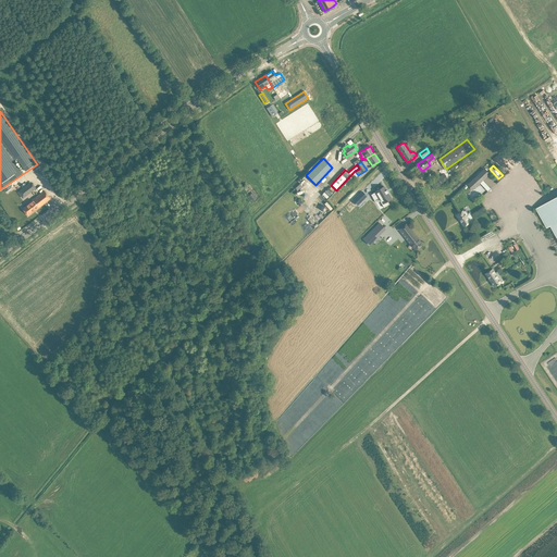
[(467,184),(472,190),(490,174),(484,168),(467,184)]
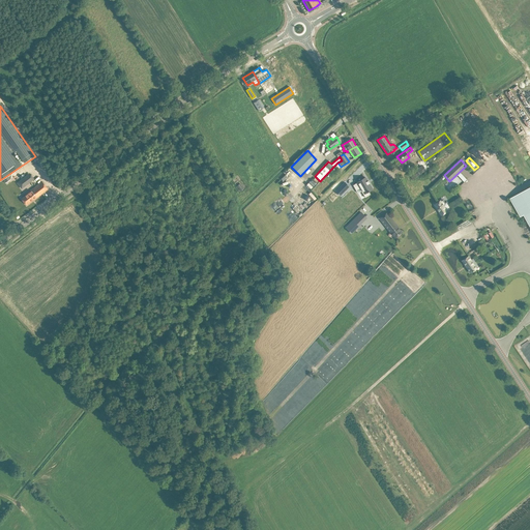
[(410,174),(413,179),(425,171),(422,166),(410,174)]
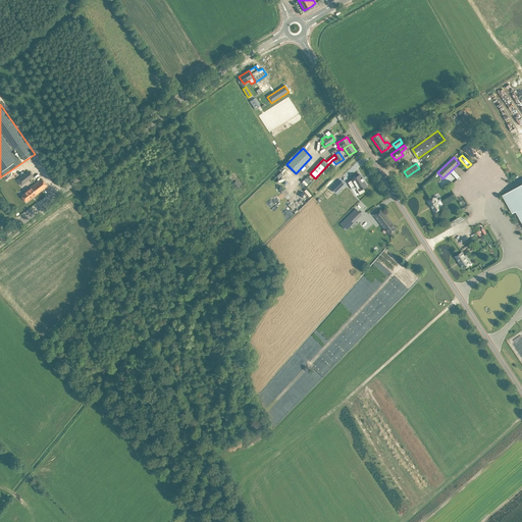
[(489,172),(486,173),(492,187),(494,185),(489,172)]
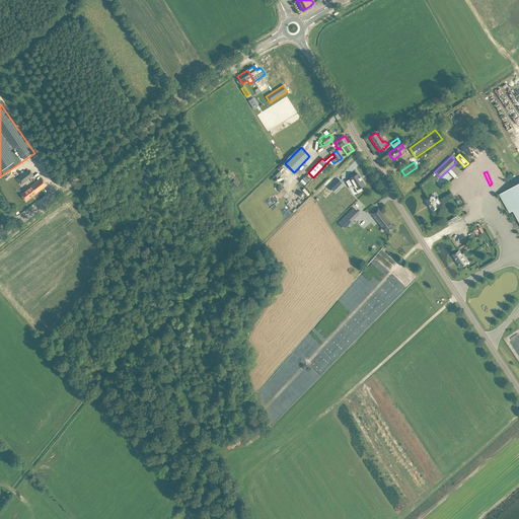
[(349,177),(345,179),(348,184),(352,181),(357,191),(358,191),(357,192),(362,189),(360,186),(363,183),(357,172),(349,177)]
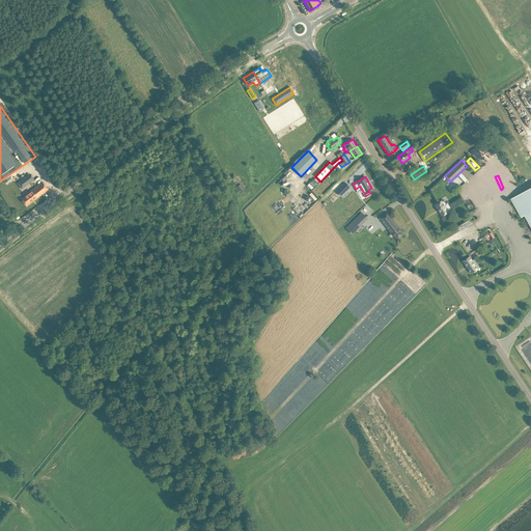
[(22,199),(27,205),(48,189),(43,182),(28,193),(28,194),(22,199)]
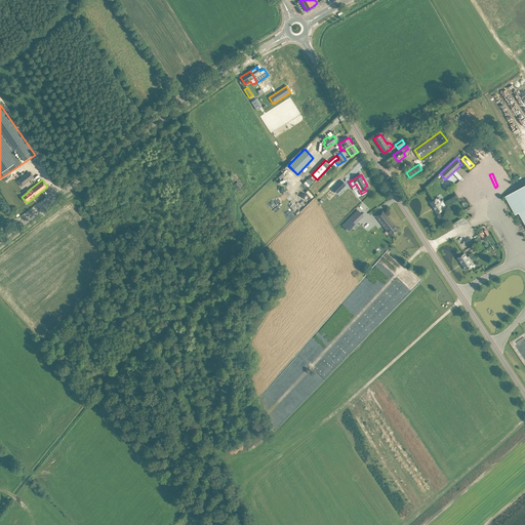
[(340,180),(332,189),(336,193),(345,185),(340,180)]
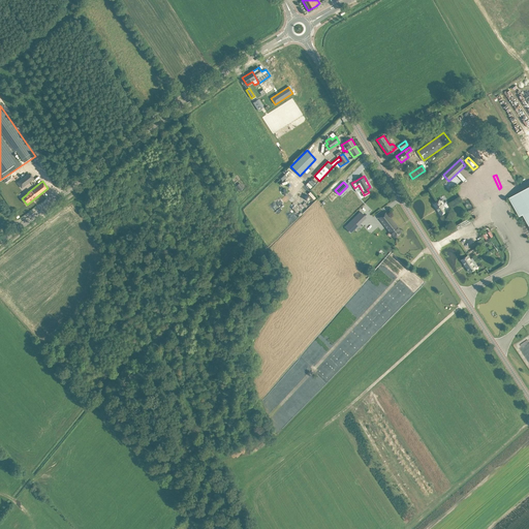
[(528,186),(509,197),(520,216),(523,214),(528,224),(528,186)]
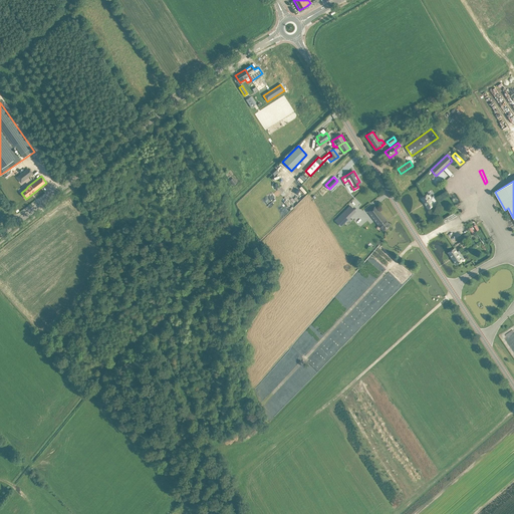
[(295,205),(307,193),(300,186),(288,197),(295,205)]
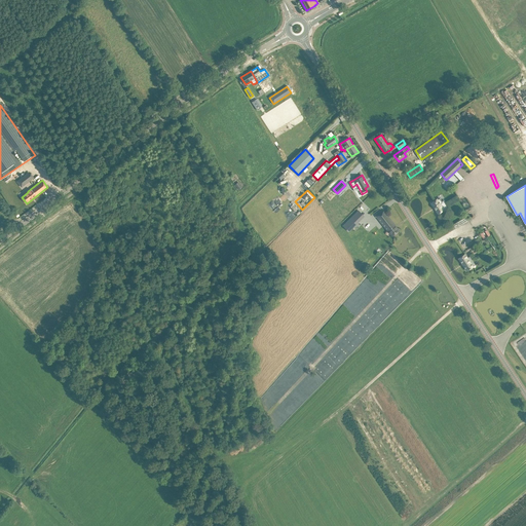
[(444,210),(446,209),(448,208),(444,199),(442,200),(440,202),(437,198),(430,202),(438,214),(444,210)]
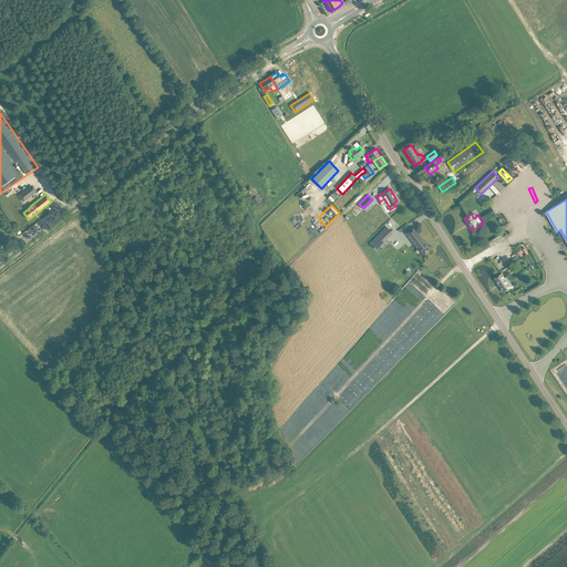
[(387,227),(370,244),(375,249),(392,233),(387,227)]
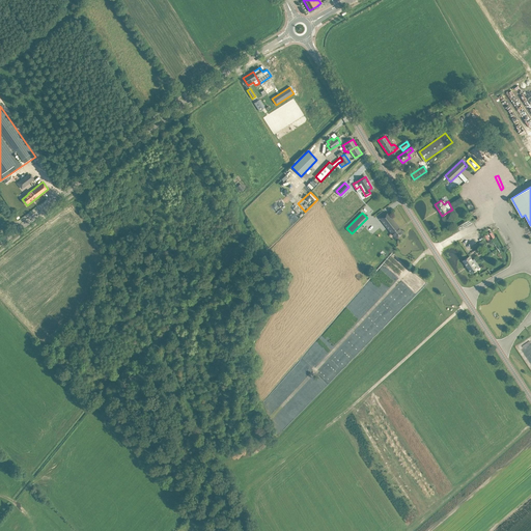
[(381,219),(396,239),(402,233),(387,213),(381,219)]
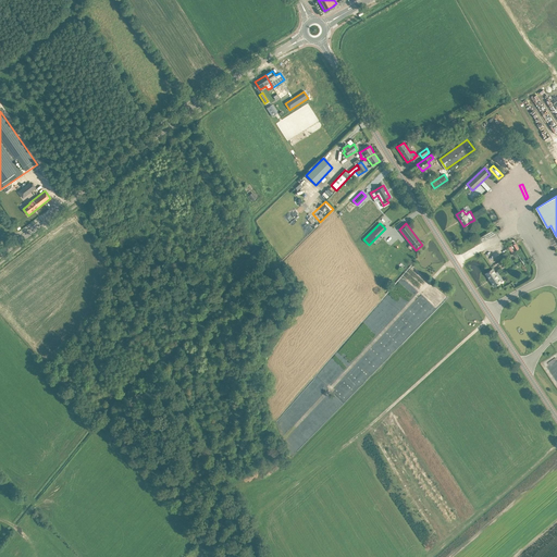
[(369,282),(400,240),(392,234),(360,275),(369,282)]
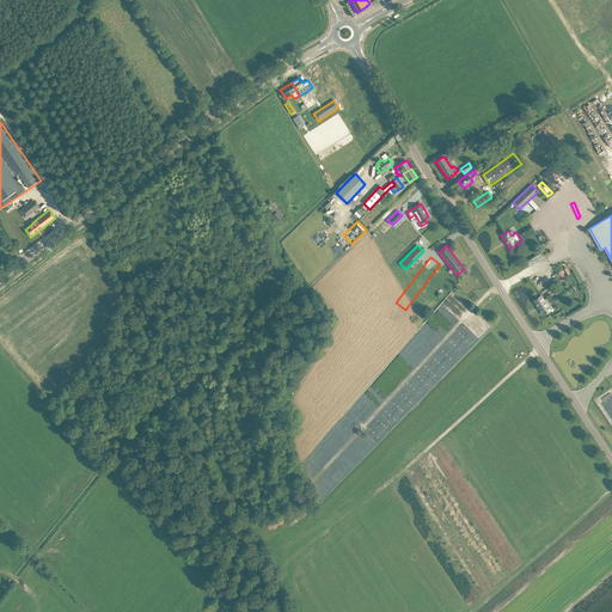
[(565,267),(557,271),(561,279),(569,274),(565,267)]
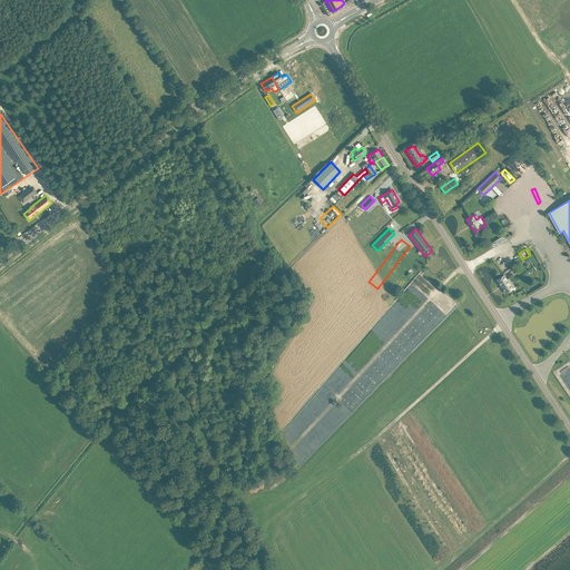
[(401,265),(393,275),(397,278),(415,257),(410,253),(401,263),(400,264),(401,265)]
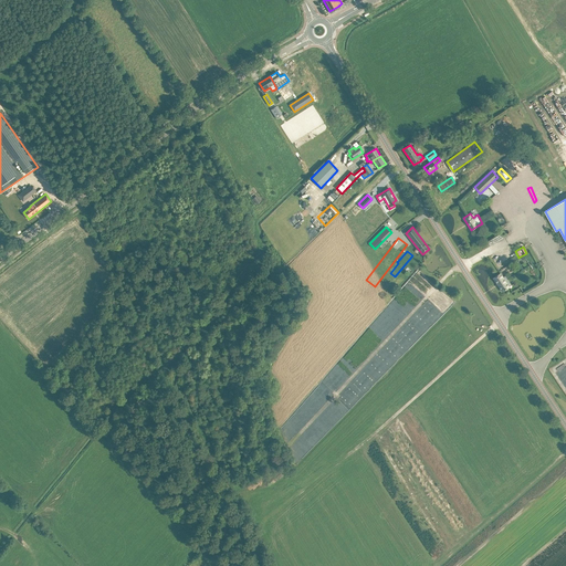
[(371,262),(375,265),(384,255),(380,252),(371,262)]
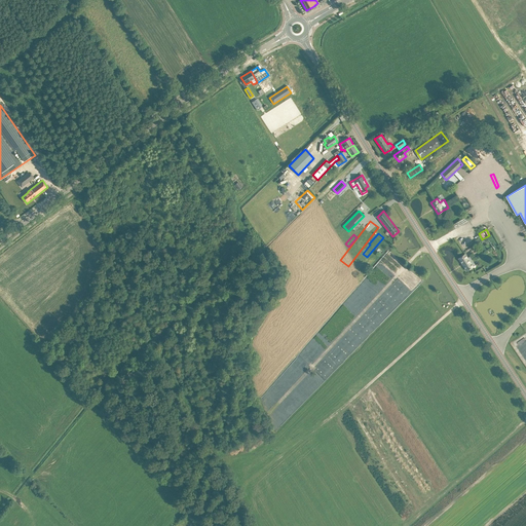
[(467,258),(464,254),(458,259),(466,270),(473,266),(471,262),(473,261),(470,257),(467,258)]
